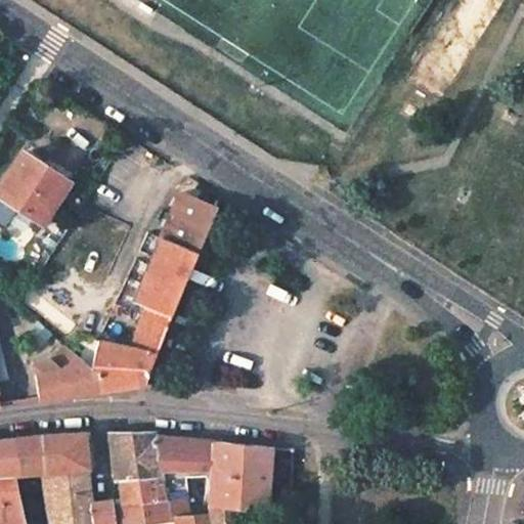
[(69,181),(24,153),(0,188),(0,195),(42,224),(69,181)]
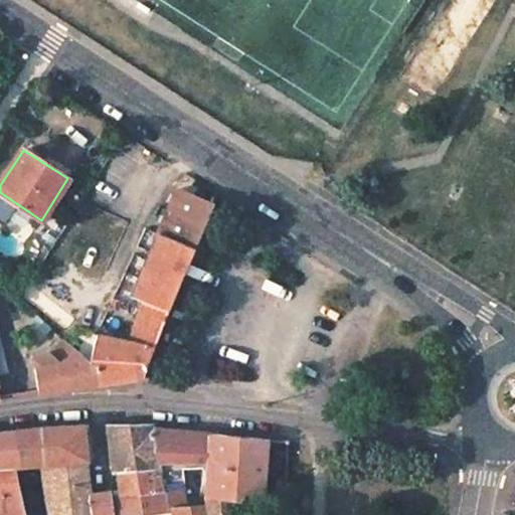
[(210,209),(185,196),(164,235),(157,232),(130,297),(141,302),(127,341),(96,333),(79,356),(96,369),(98,383),(121,380),(142,377),(210,209)]
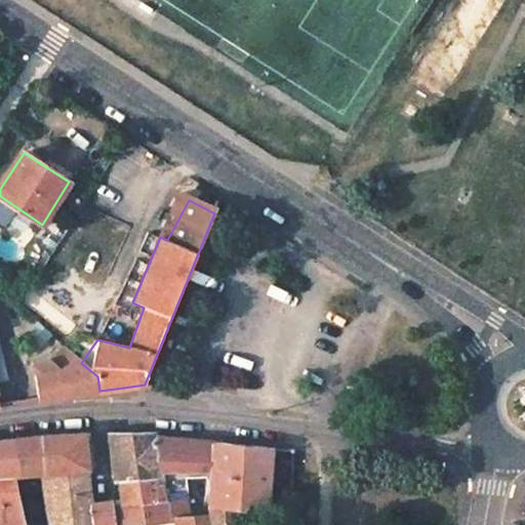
[(52,364),(35,367),(39,400),(72,395),(99,391),(97,376),(81,363),(68,352),(52,364)]
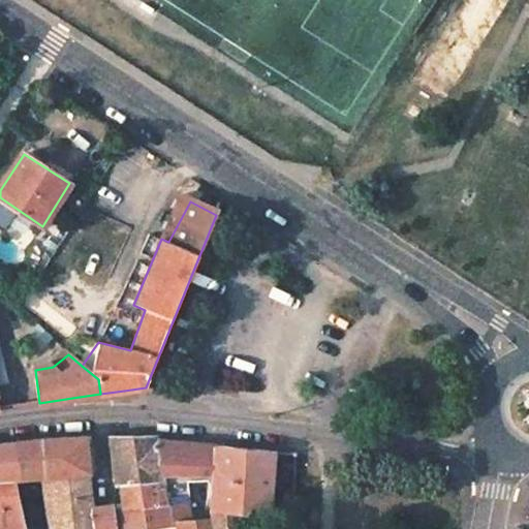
[(63,437),(39,438),(43,476),(88,468),(84,436),(63,437)]
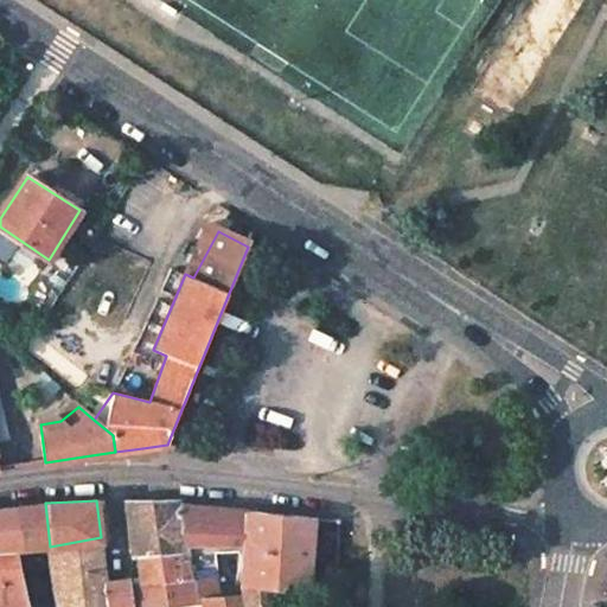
[(152,500),(126,500),(134,556),(152,555),(187,554),(177,504),(177,500),(152,500)]
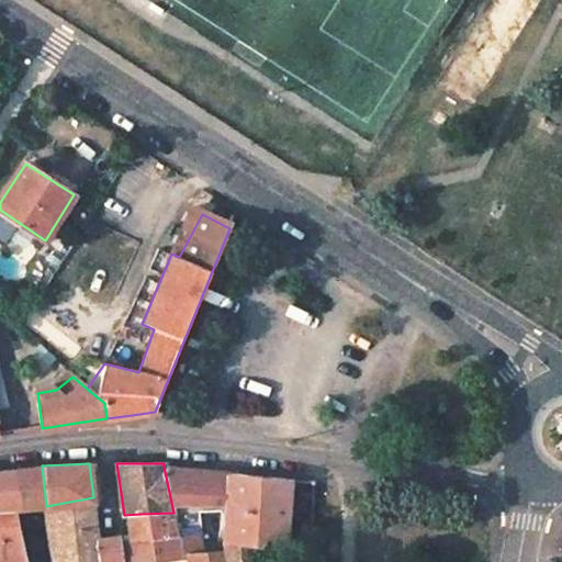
[(0,561),(26,561),(20,517),(25,516),(24,509),(46,506),(42,465),(0,470),(0,561)]
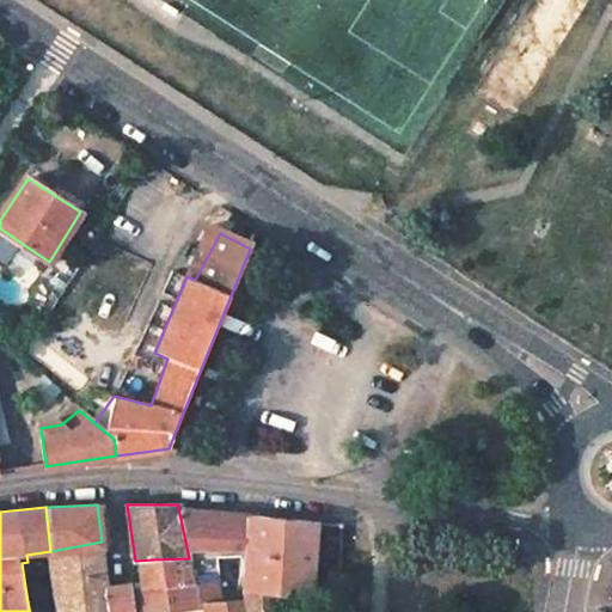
[(225,512),(178,508),(189,558),(215,554),(249,549),(250,514),(225,512)]
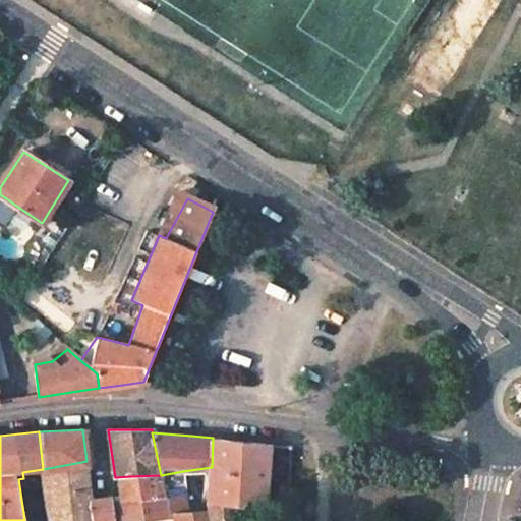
[(240,441),(213,438),(212,467),(211,502),(212,502),(235,505),(240,441)]
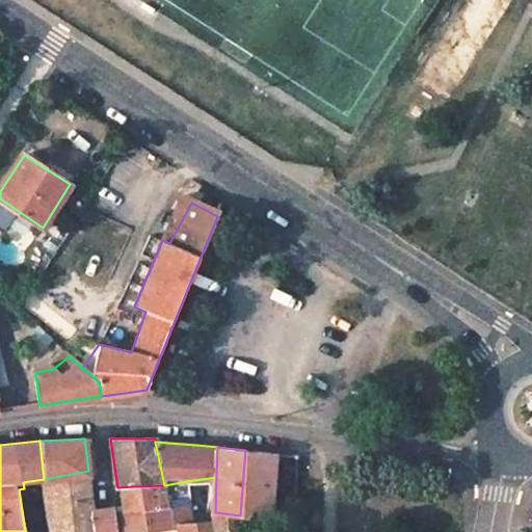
[(266,452),(245,450),(240,515),(269,519),(275,453),(266,452)]
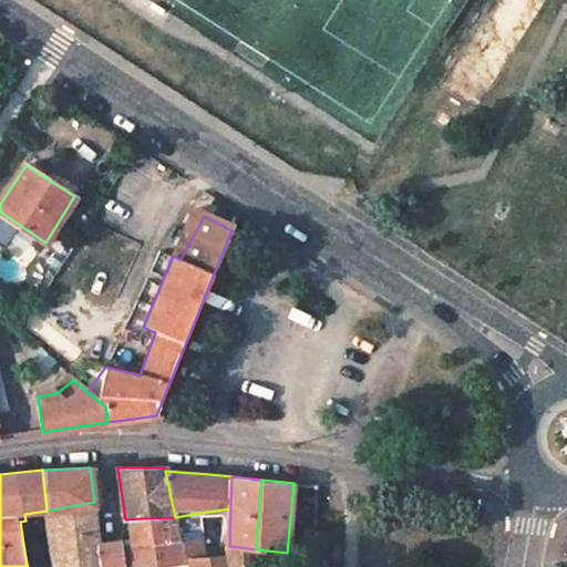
[(94,502),(47,511),(49,537),(53,566),(96,566),(94,537),(99,537),(94,502)]
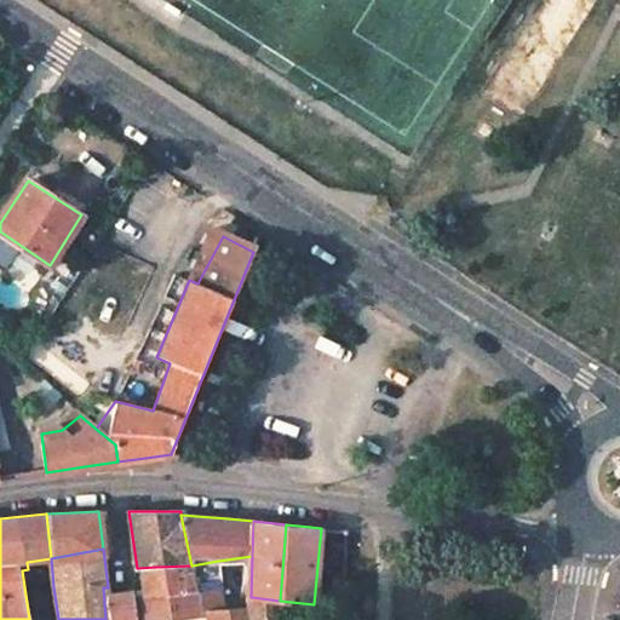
[(218,561),(191,566),(196,591),(200,613),(204,612),(205,619),(254,619),(253,608),(225,609),(218,561)]
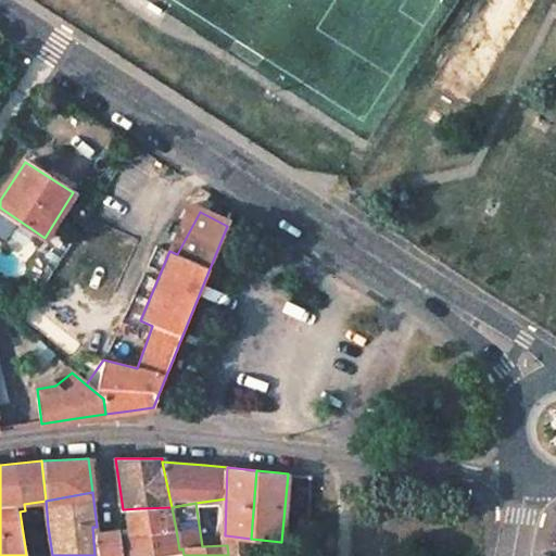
[(172,507),(139,508),(141,533),(176,530),(172,507)]
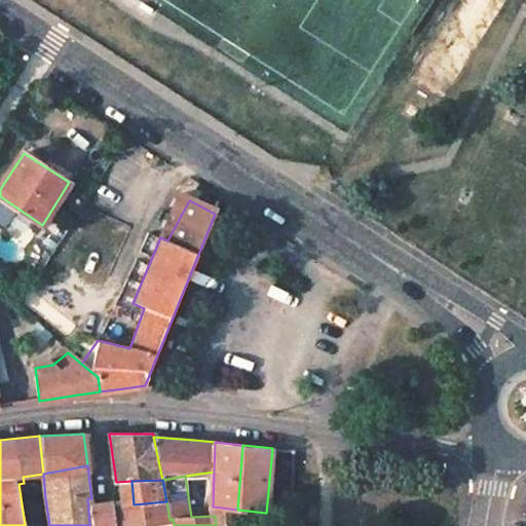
[(91,498),(87,498),(89,525),(128,525),(170,520),(166,501),(134,504),(125,505),(124,501),(114,502),(114,497),(91,498)]
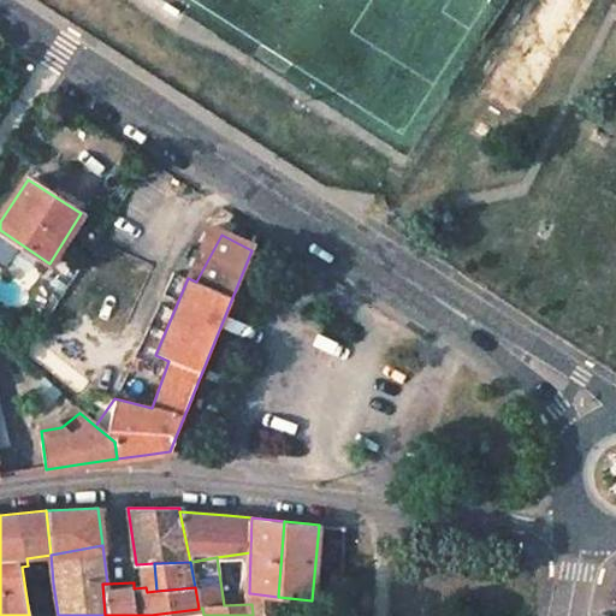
[(279,615),(278,597),(250,593),(252,604),(253,615),(279,615)]
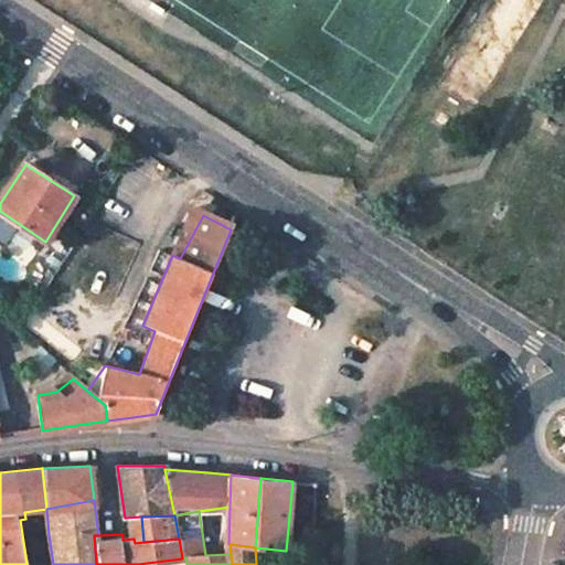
All buildings are outlined.
